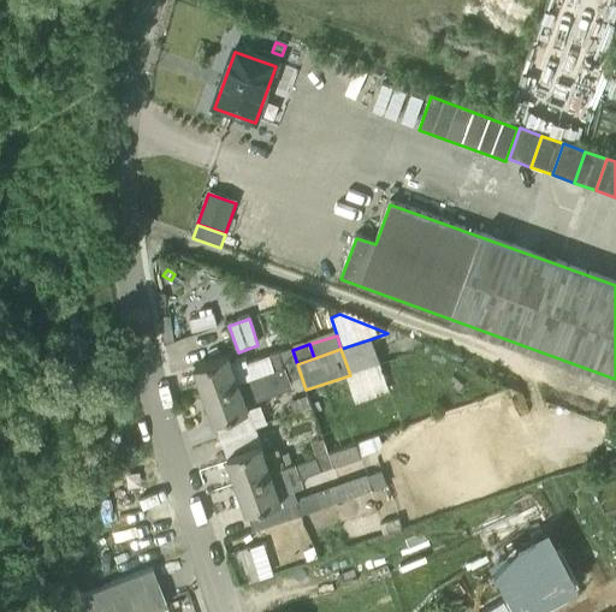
[(285,368),(297,364),(292,350),(280,354),(285,368)]
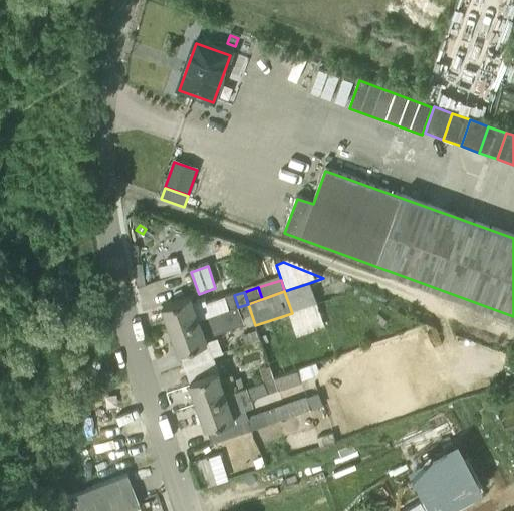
[(171,331),(238,307),(234,295),(207,304),(206,301),(195,305),(192,298),(184,301),(164,308),(163,309),(171,331)]
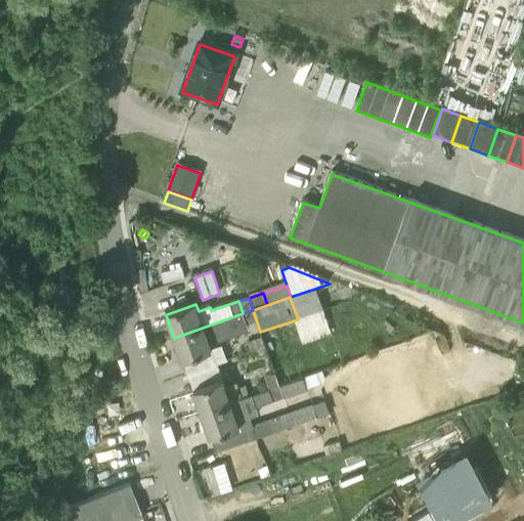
[(253,310),(243,313),(247,326),(257,322),(253,310)]
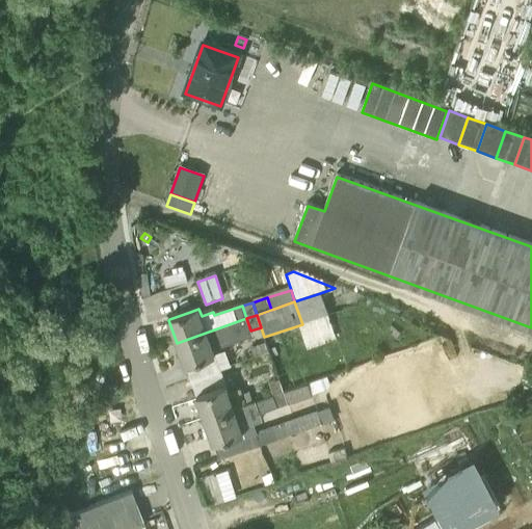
[(302,324),(299,325),(308,350),(337,341),(328,315),(302,324)]
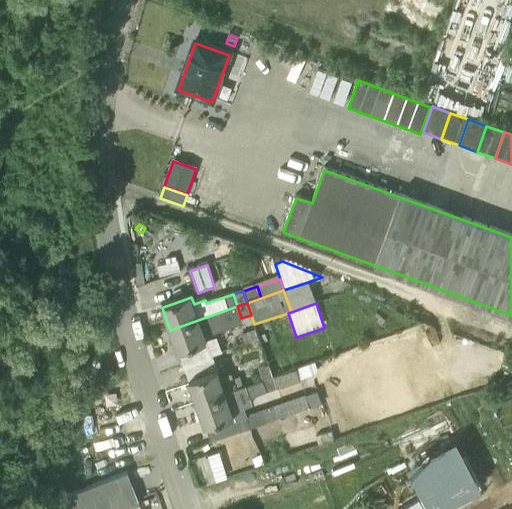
[(170,330),(178,352),(208,341),(206,337),(243,324),(241,318),(237,306),(170,330)]
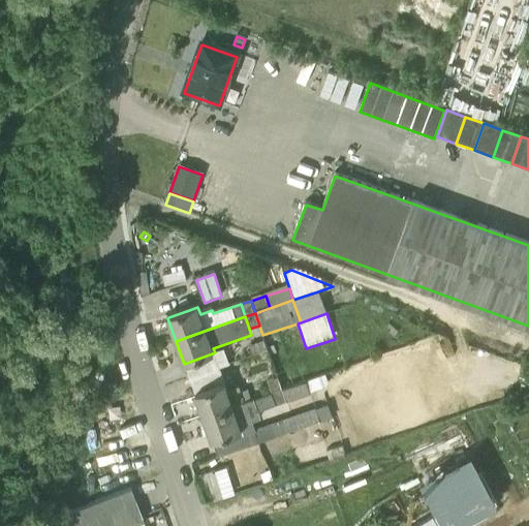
[(184,364),(190,379),(220,369),(215,352),(184,364)]
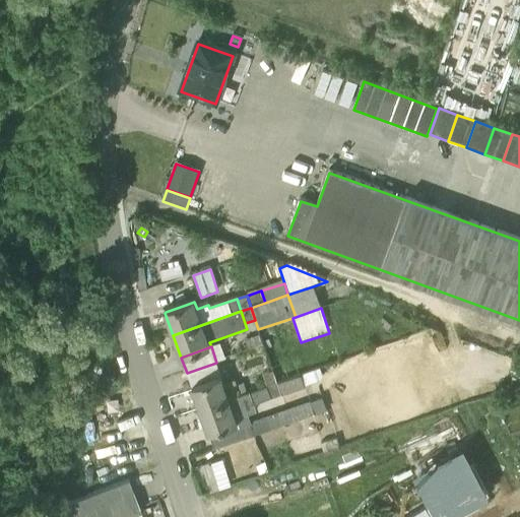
[(222,378),(216,363),(187,373),(192,389),(222,378)]
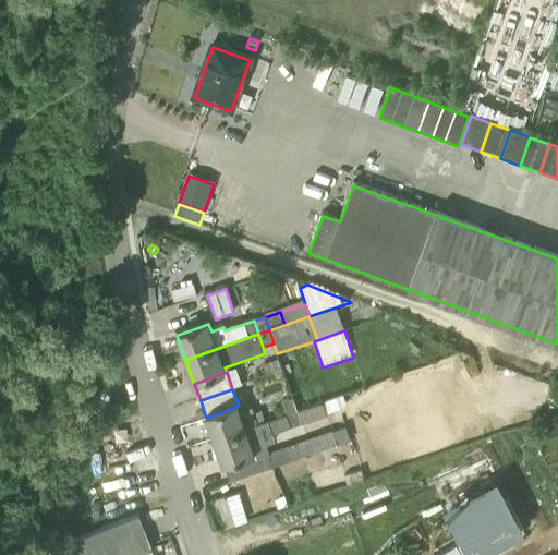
[(282,403),(288,418),(298,413),(293,400),(282,403)]
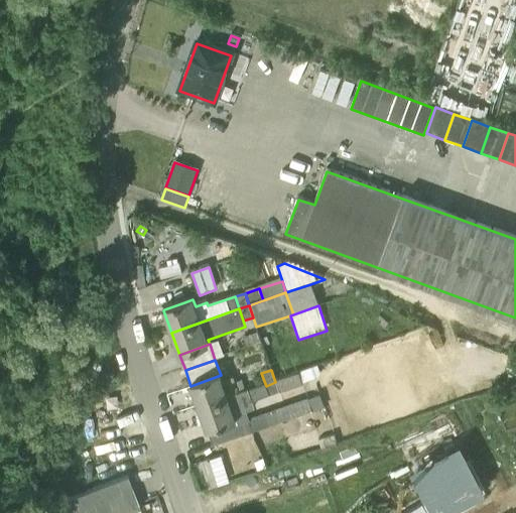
[(303,385),(298,374),(275,382),(279,394),(303,385)]
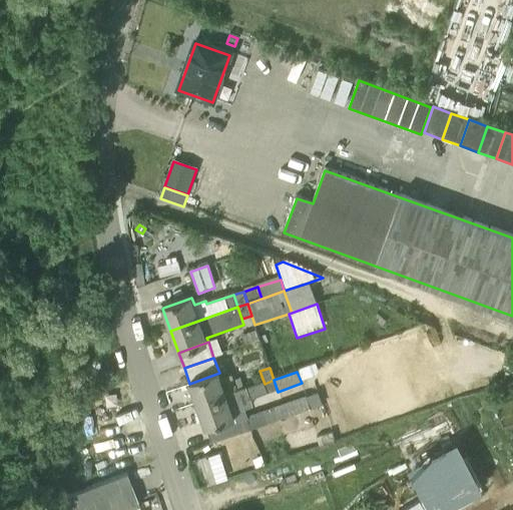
[(197,407),(227,396),(219,373),(189,384),(197,407)]
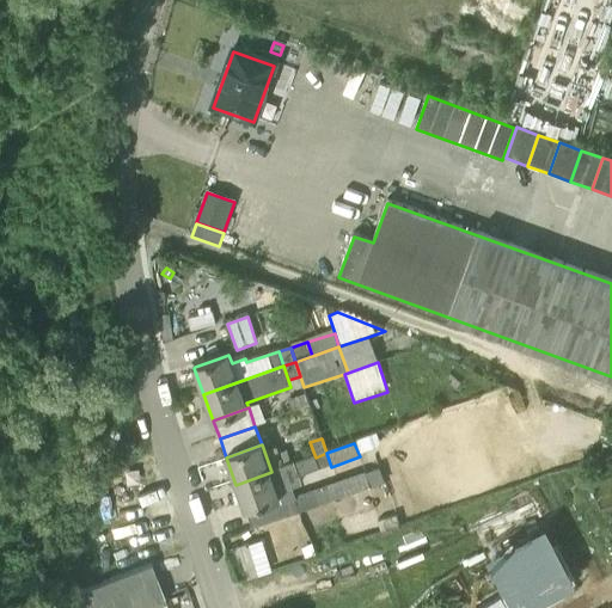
[(326,453),(316,458),(320,471),(331,467),(326,453)]
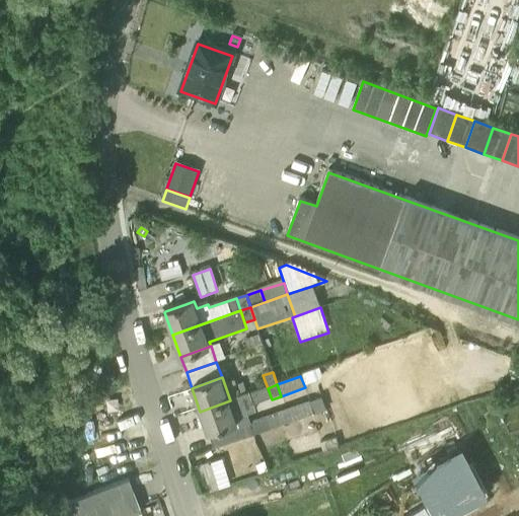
[(200,412),(208,434),(238,424),(236,419),(255,412),(253,406),(249,394),(230,400),(200,412)]
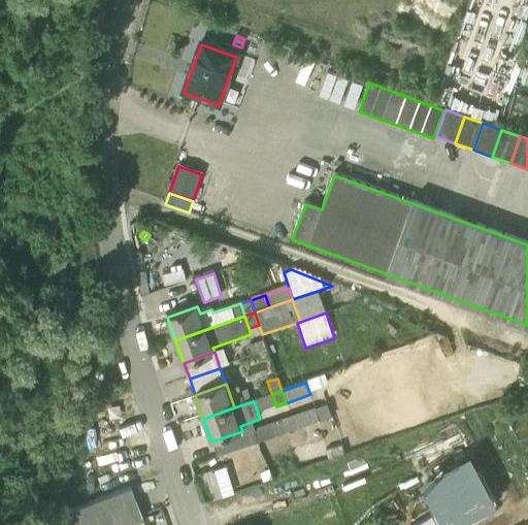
[(256,431),(243,435),(248,448),(296,430),(320,422),(316,411),(292,419),(256,431)]
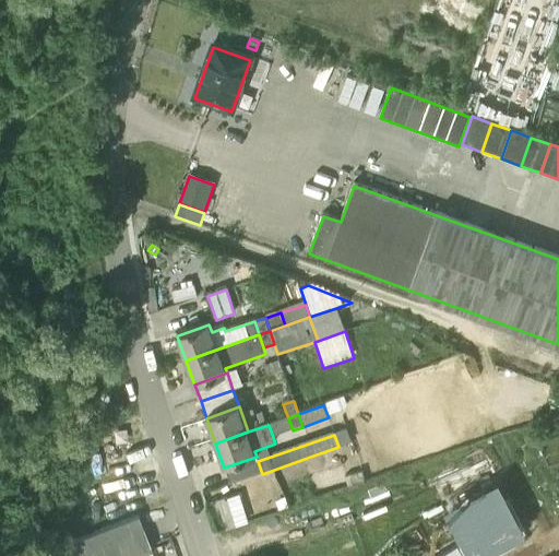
[(258,461),(257,457),(224,468),(230,485),(262,474),(258,461)]
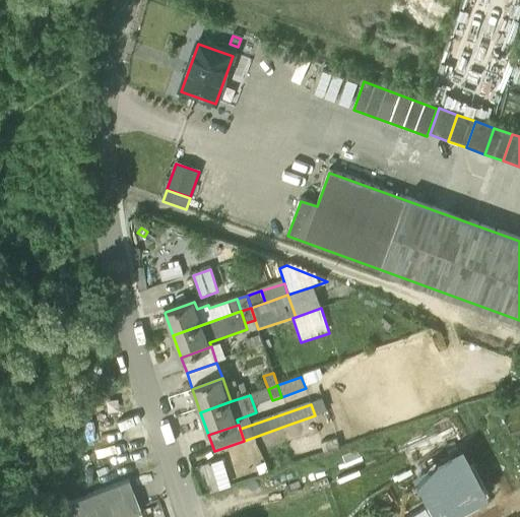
[(471,448),(419,472),(441,516),(460,516),(497,500),(471,448)]
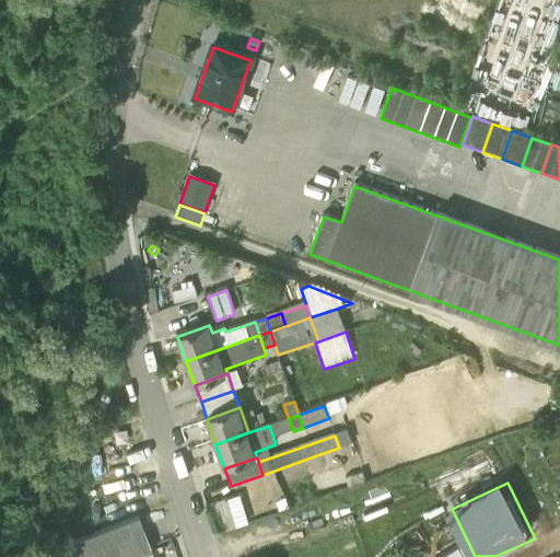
[(236,530),(228,500),(218,503),(226,532),(236,530)]
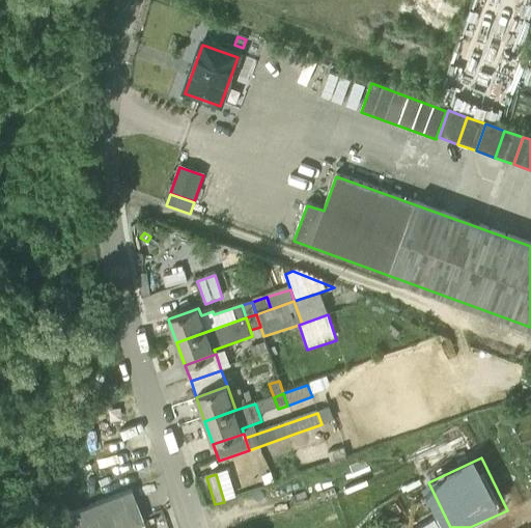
[(61,519),(64,527),(137,527),(143,525),(131,493),(61,519)]
